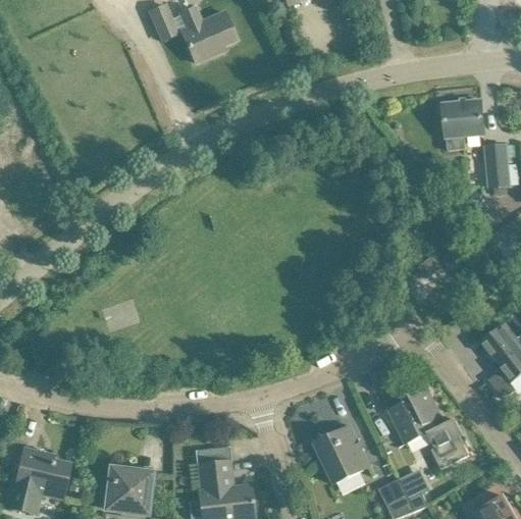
[(164,3),(149,10),(162,40),(177,33),(164,3)]
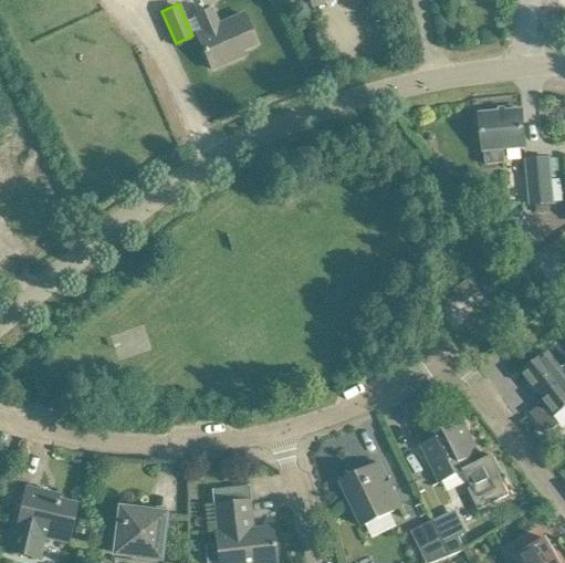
[(255,42),(242,12),(217,23),(210,8),(195,14),(201,30),(196,32),(210,68),(237,56),(233,50),(240,47),(241,49),(255,42)]
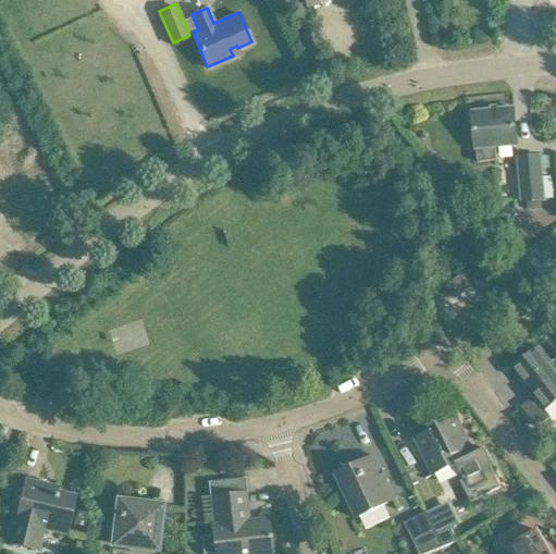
[(495,144),(516,142),(513,106),(471,110),(476,160),(496,158),(495,144)]
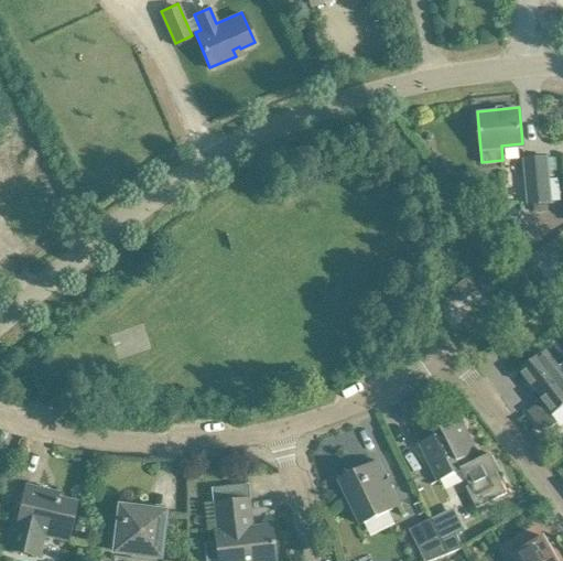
[(548,176),(547,157),(526,158),(529,204),(533,203),(547,202),(558,202),(555,175),(548,176)]
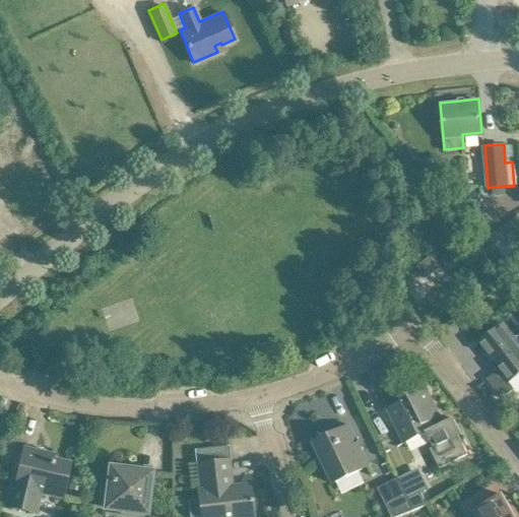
[(429,256),(417,265),(426,274),(437,266),(429,256)]
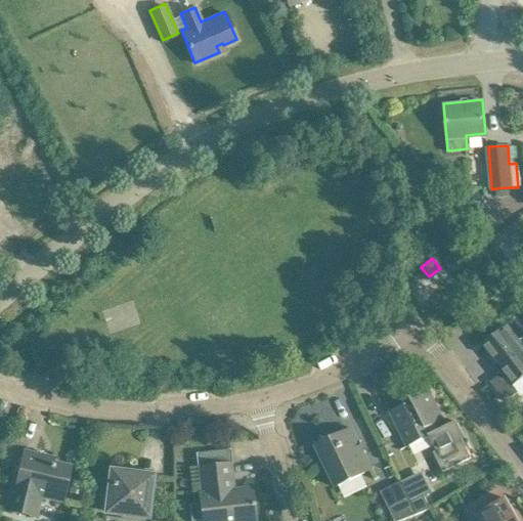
[(505,399),(517,391),(511,384),(522,374),(522,346),(507,324),(503,328),(504,330),(496,336),(494,334),(480,345),(500,372),(489,380),(505,399)]
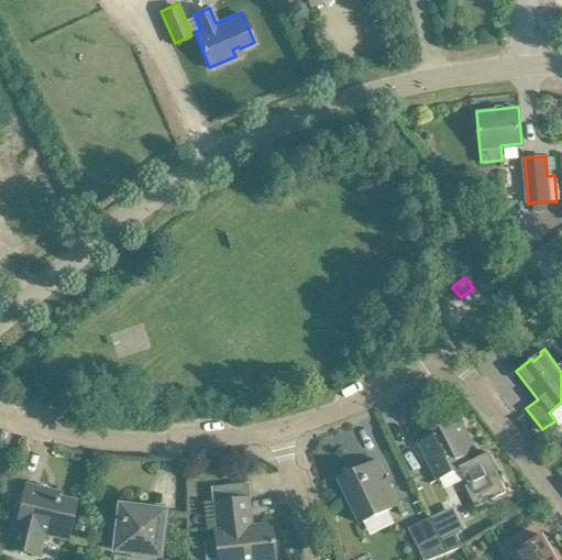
[(464,484),(475,506),(505,491),(495,470),(498,468),(489,451),(475,458),(472,451),(476,449),(460,416),(440,426),(441,429),(440,435),(434,432),(418,441),(437,479),(442,476),(443,480),(462,471),(467,482),(464,484)]
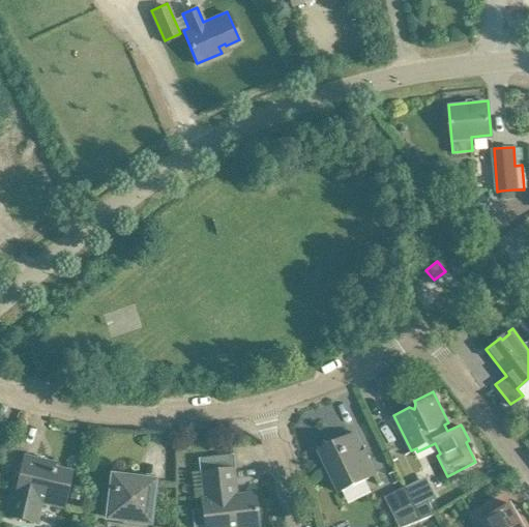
[(375,472),(355,432),(318,449),(338,491),(375,472)]
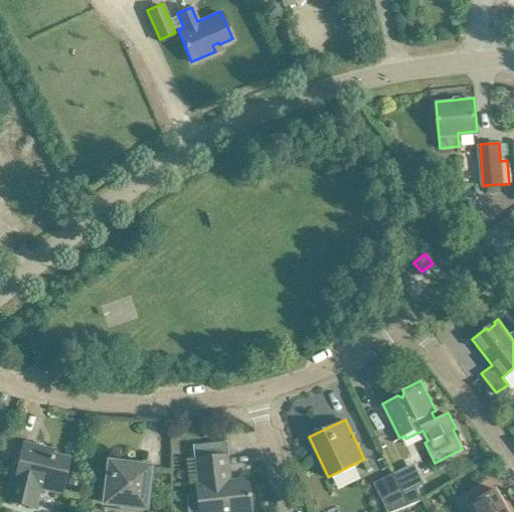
[(39,487),(60,492),(68,457),(40,451),(41,446),(22,442),(17,465),(13,464),(5,500),(34,506),(39,487)]
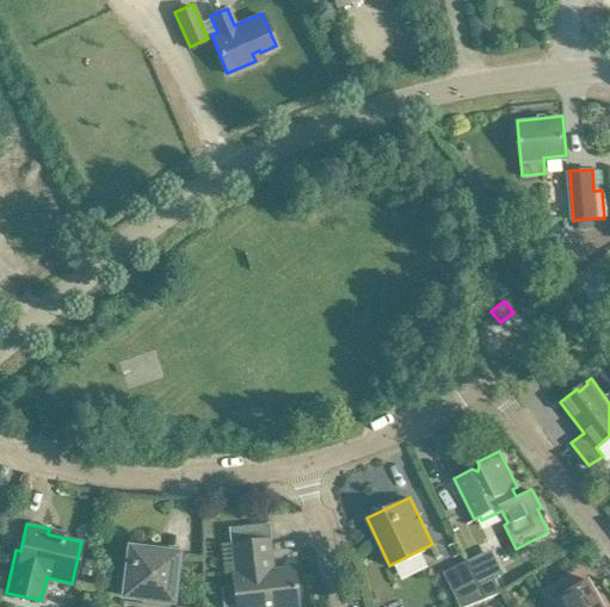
[(267,538),(230,543),(234,573),(232,574),(233,584),(220,586),(222,606),(235,605),(235,606),(289,606),(296,606),(291,567),(271,569),(267,538)]
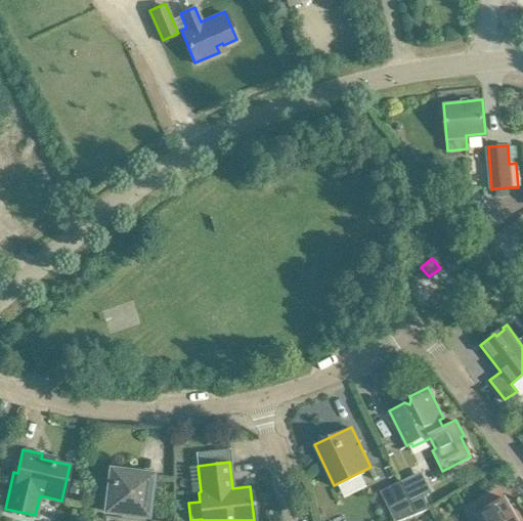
[(143,515),(146,515),(151,475),(139,473),(140,471),(131,467),(124,466),(123,471),(111,470),(105,510),(124,513),(126,518),(142,520),(143,515)]
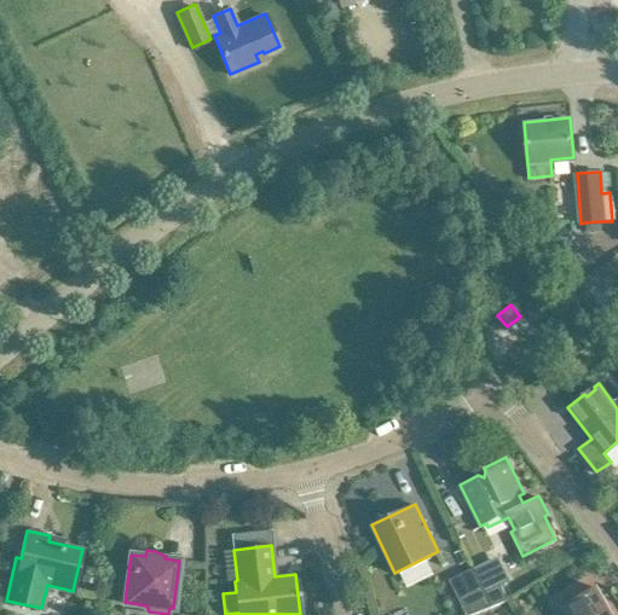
[(449,579),(467,614),(491,604),(485,592),(485,591),(473,567),(449,579)]
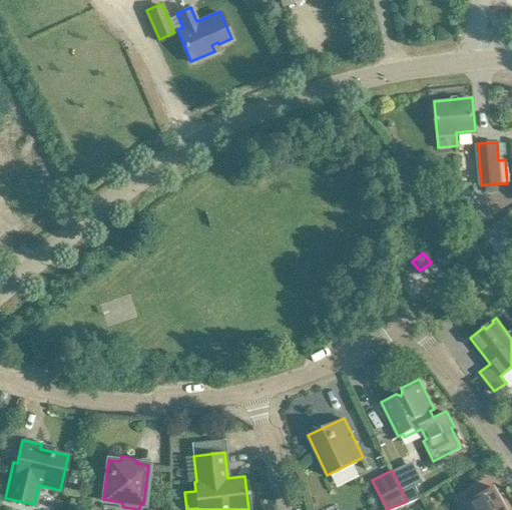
[(402,490),(402,491),(407,501),(420,496),(414,484),(402,490)]
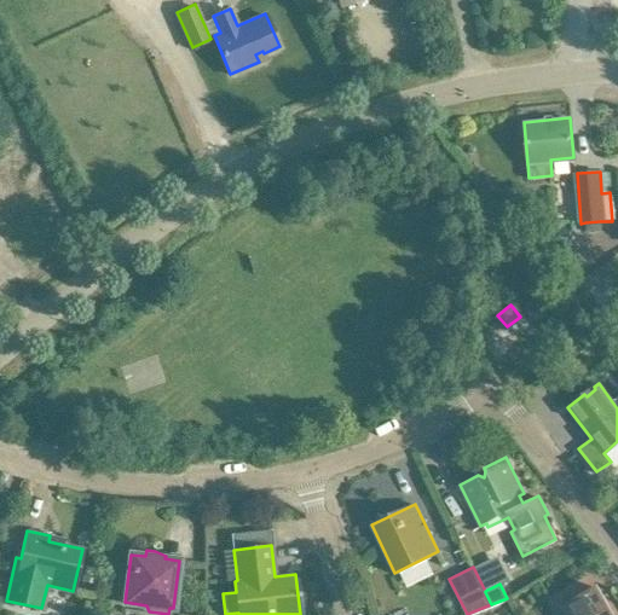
[(566,614),(602,614),(614,608),(613,608),(606,593),(602,596),(598,587),(579,597),(572,585),(549,597),(556,611),(564,608),(566,614)]
